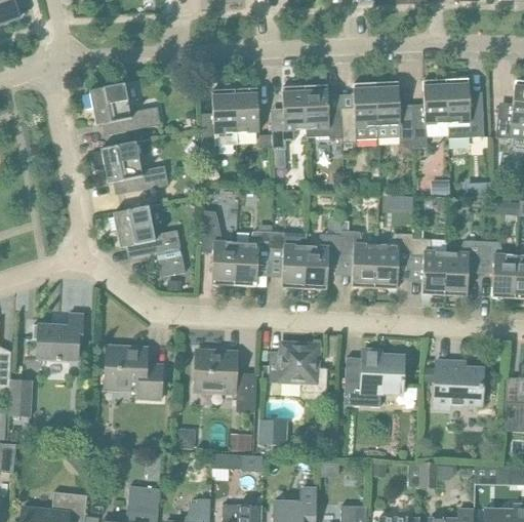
[(0,0),(0,23),(19,16),(13,0),(0,0)]
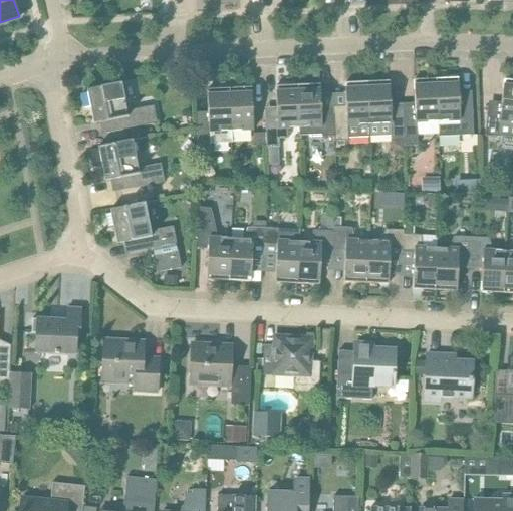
[(437,76),(439,118),(439,134),(474,133),(473,93),(460,94),(459,75),(437,76)]
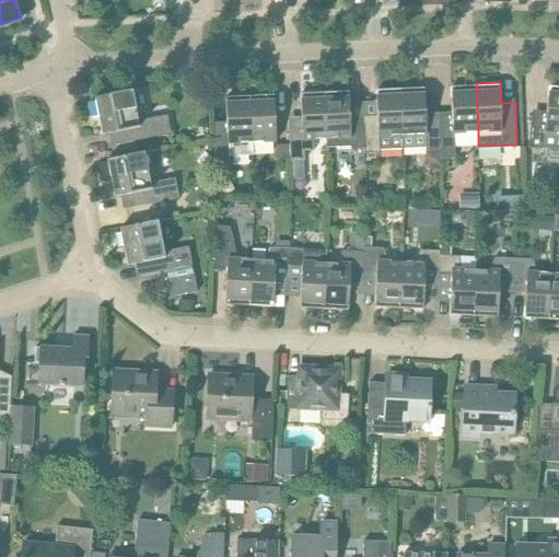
[(453,115),(440,116),(441,148),(442,157),(456,155),(455,130),(478,129),(476,83),(452,84),(453,115)]
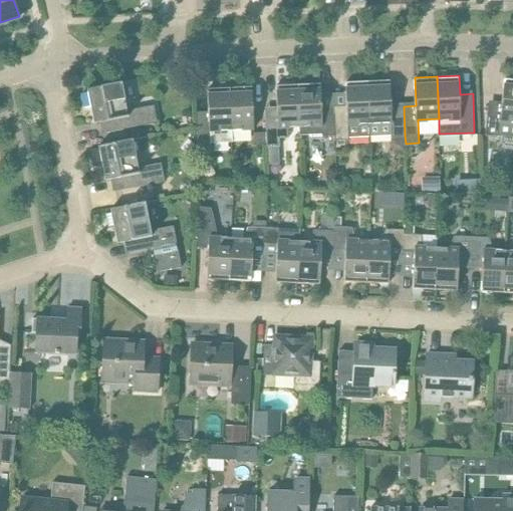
[(512,77),(505,76),(502,105),(489,103),(485,133),(512,136),(512,77)]
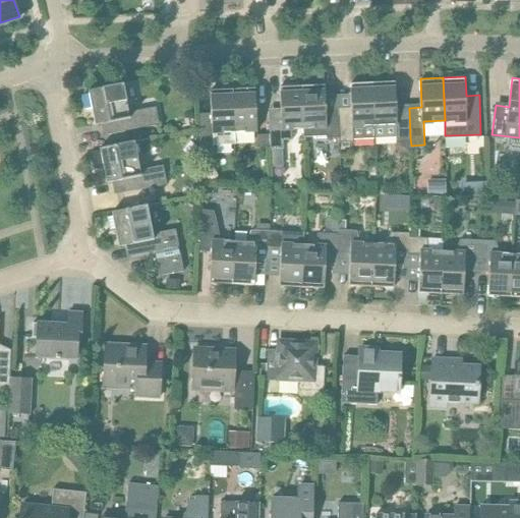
[(396,79),(372,80),(374,123),(396,122),(397,138),(410,137),(409,108),(397,108),(396,79)]
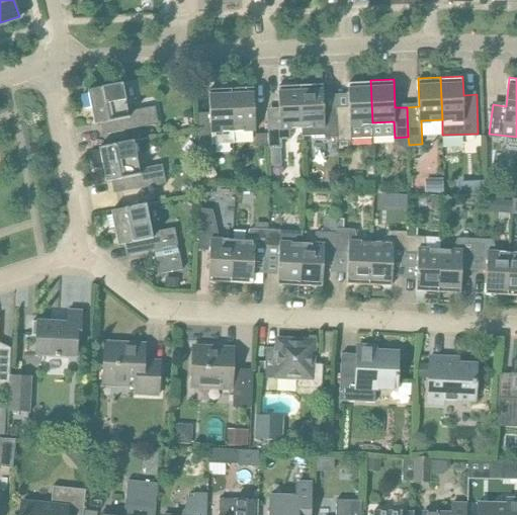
[(350,109),(337,110),(338,134),(338,140),(352,139),(352,137),(351,123),(372,122),(370,80),(348,81),(349,92),(350,109)]
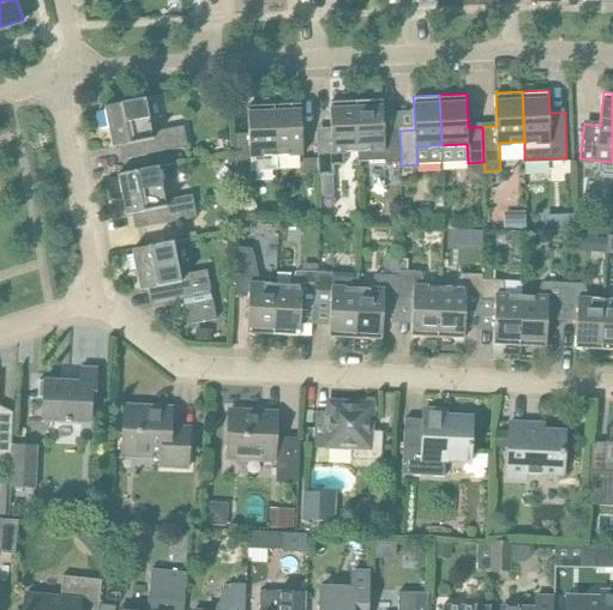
[(100,109),(102,126),(109,125),(113,144),(126,142),(128,156),(188,144),(185,124),(152,130),(146,96),(106,103),(106,108),(100,109)]
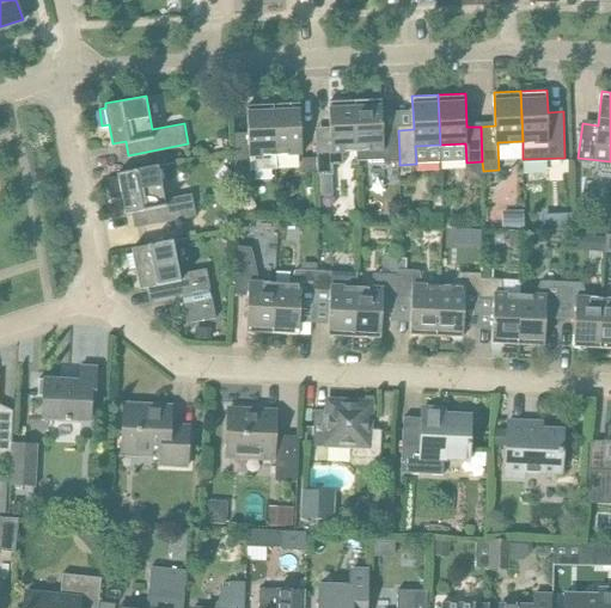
[(355,98),(358,148),(359,160),(399,158),(398,130),(384,130),(382,97),(355,98)]
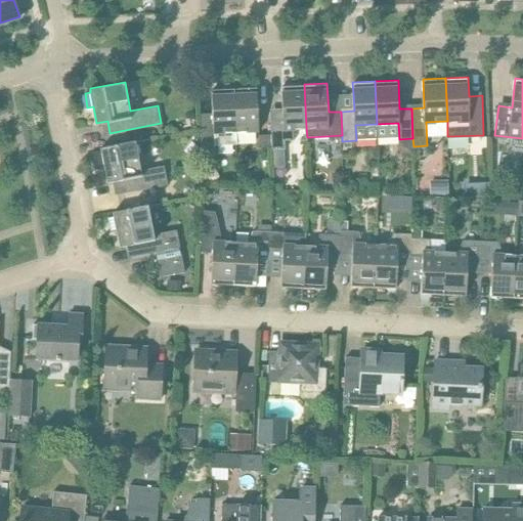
[(282,114),(270,115),(271,133),(272,144),(272,147),(286,147),(286,140),(294,139),(294,128),(306,127),(304,84),(281,85),(282,114)]
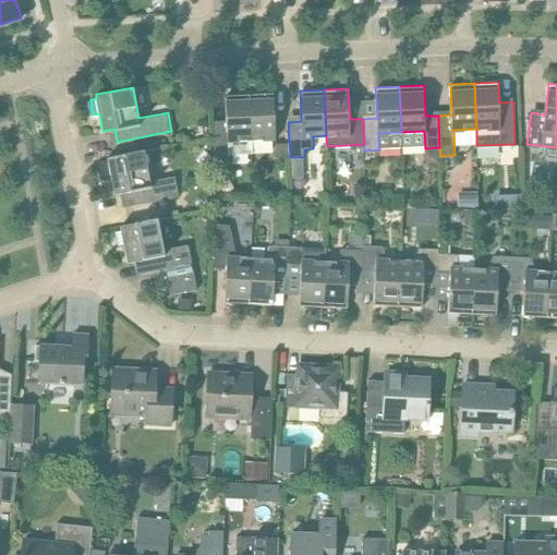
[(274,92),(250,93),(252,140),(276,137),(274,92)]
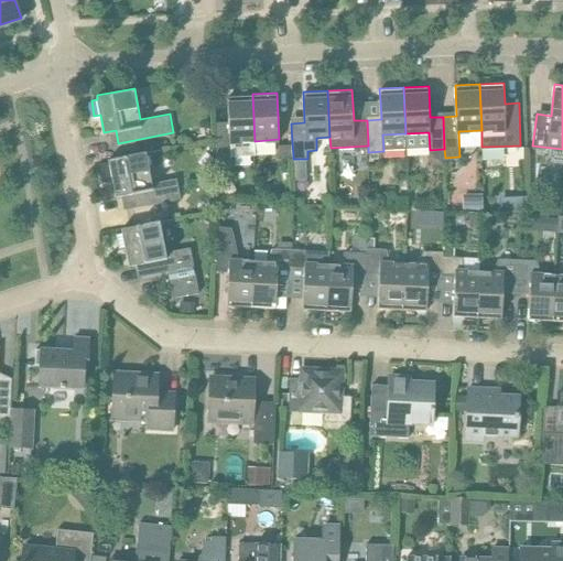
[(229,127),(216,127),(217,159),(231,159),(231,154),(255,154),(255,141),(252,94),(228,95),(229,127)]
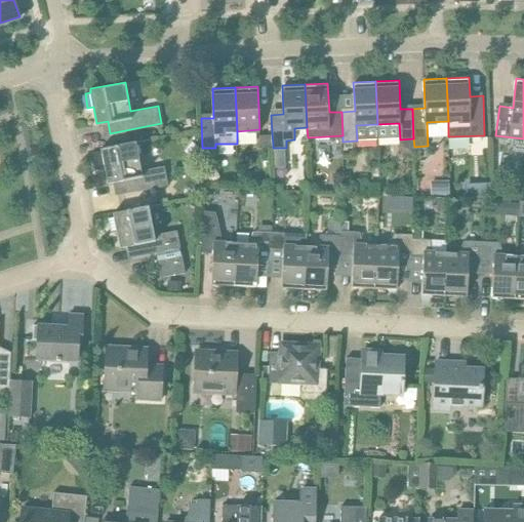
[(273,145),(272,133),(259,134),(259,146),(273,145)]
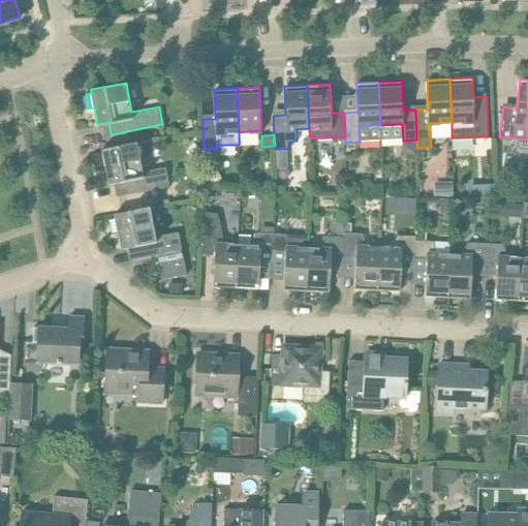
[(143,169),(137,141),(102,148),(102,151),(97,152),(100,167),(105,166),(109,183),(120,181),(122,194),(171,185),(166,165),(143,169)]
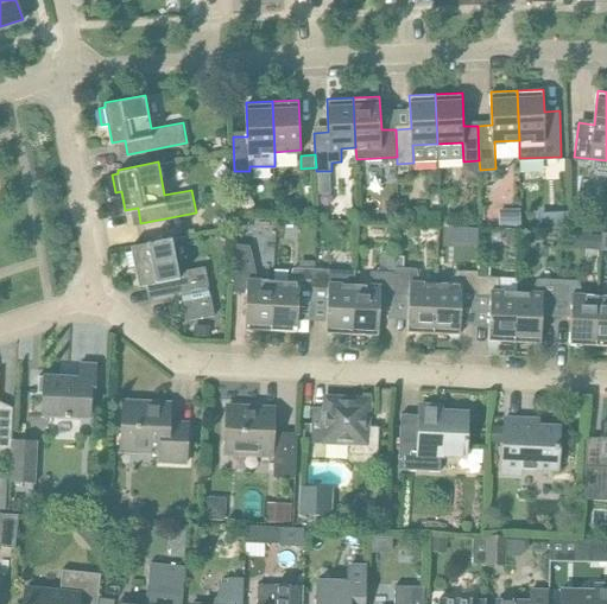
[(478,177),(478,165),(466,165),(466,178),(478,177)]
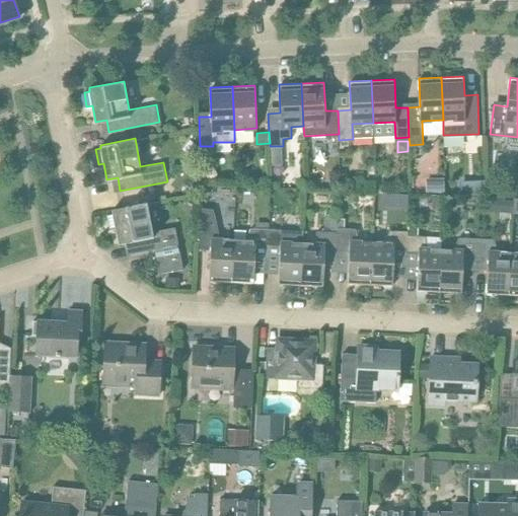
[(339,174),(329,175),(330,183),(340,183),(339,174)]
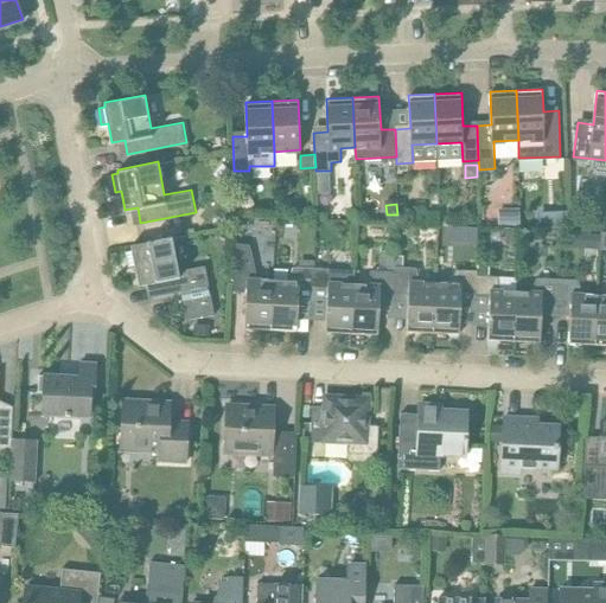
[(521,207),(499,207),(499,224),(521,224),(521,207)]
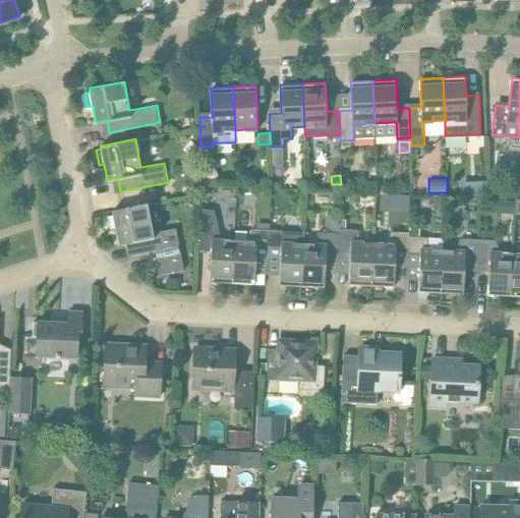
[(519,184),(509,184),(509,196),(519,196),(519,184)]
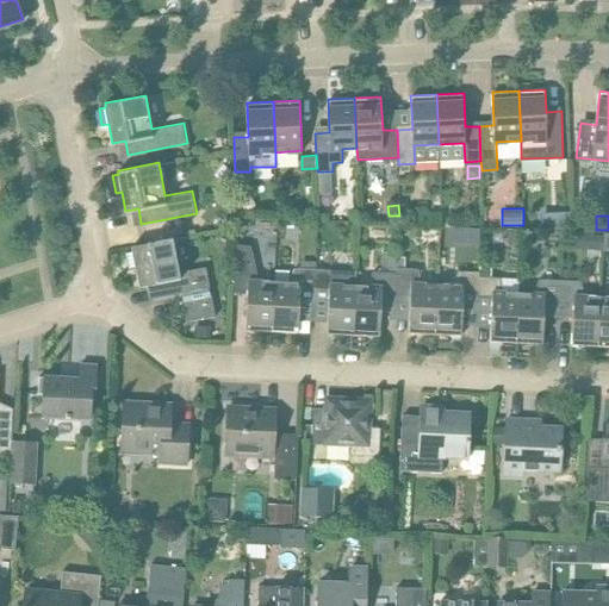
[(468,226),(467,242),(480,242),(480,227),(468,226)]
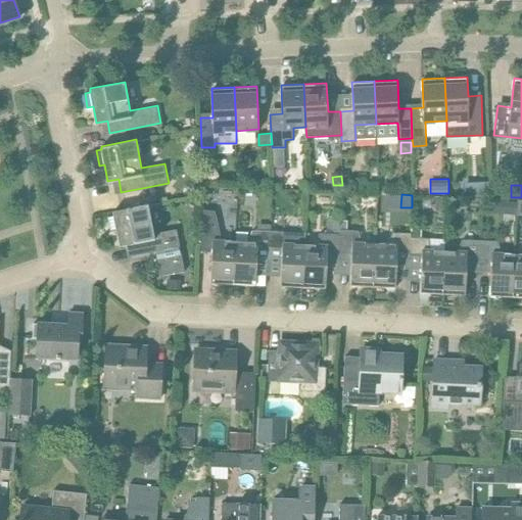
[(501,198),(500,210),(517,211),(518,199),(501,198)]
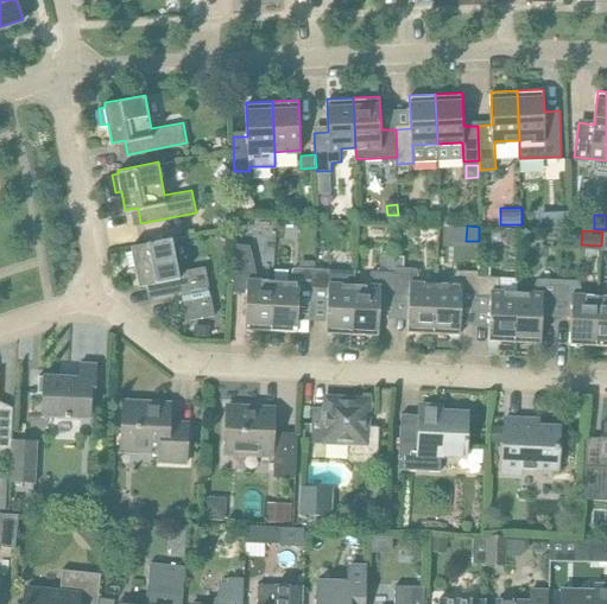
[(132,245),(132,248),(126,249),(130,267),(136,266),(139,285),(152,283),(155,297),(182,291),(187,319),(215,313),(206,265),(178,269),(172,236),(132,245)]
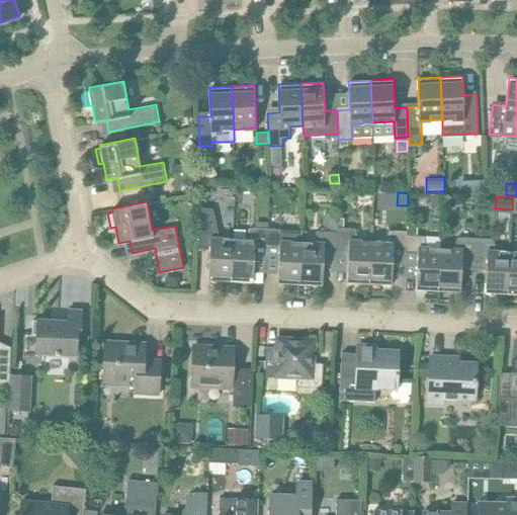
[(208,279),(232,280),(234,238),(220,237),(213,207),(200,206),(198,248),(210,249),(208,279)]
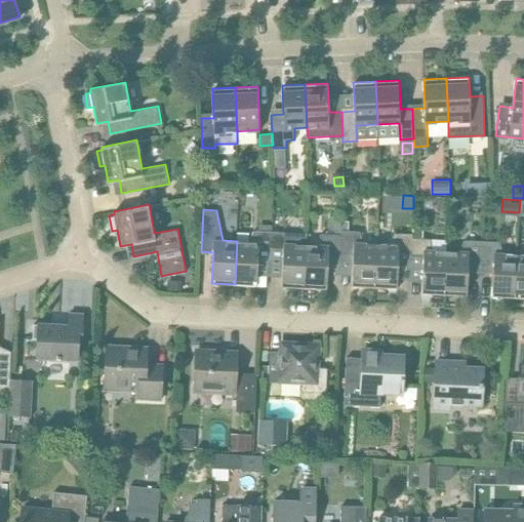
[(413,233),(412,237),(424,237),(424,228),(413,227),(413,233)]
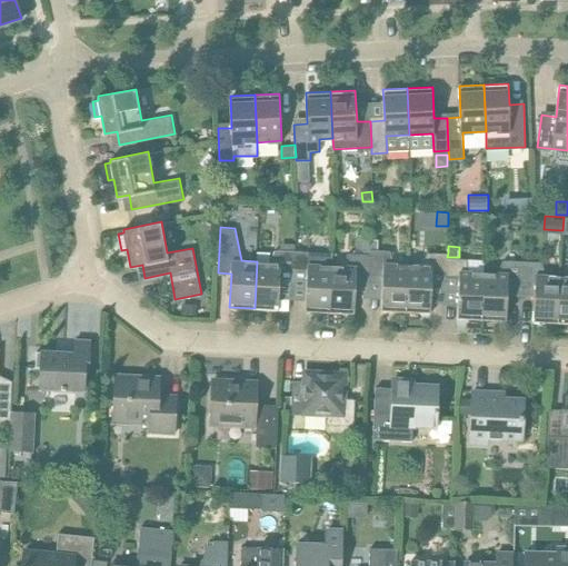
[(271,261),(257,261),(255,308),(279,309),(281,268),(295,268),(295,249),(275,249),(271,261)]
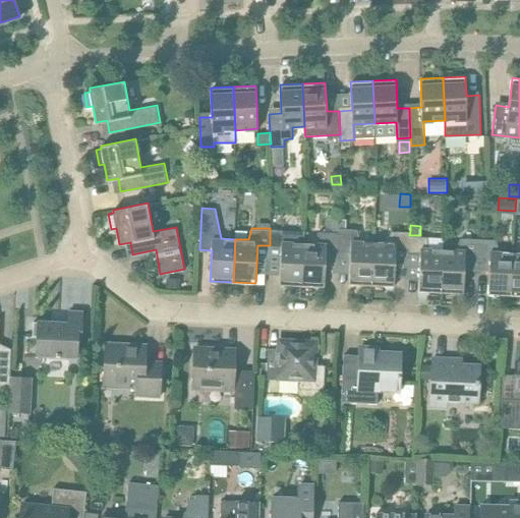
[(270,228),(270,245),(282,246),(280,284),(302,285),(304,242),(304,230),(270,228)]
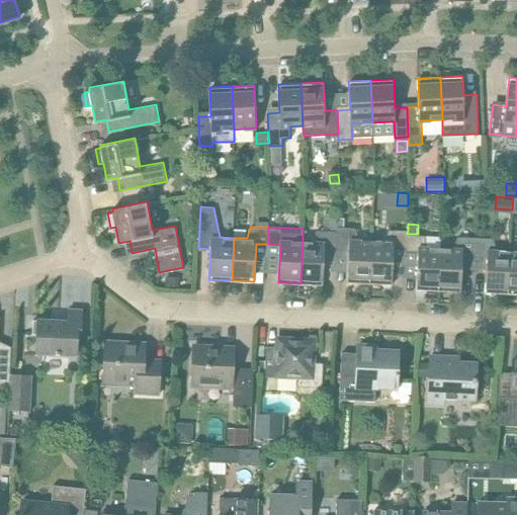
[(347,281),(369,282),(372,240),(359,240),(356,228),(338,227),(338,231),(337,256),(338,256),(338,252),(349,253),(347,281)]
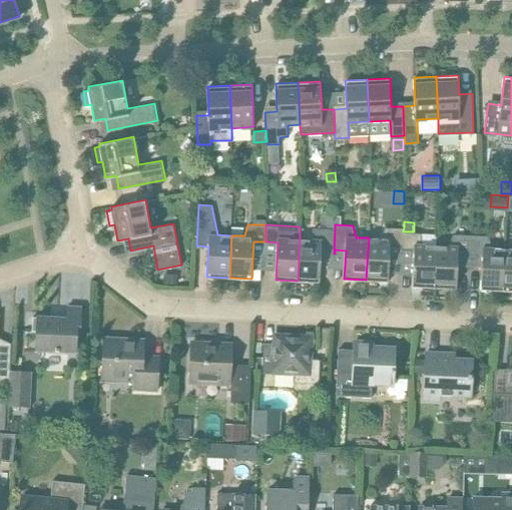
[(473,225),(473,234),(482,234),(483,225),(473,225)]
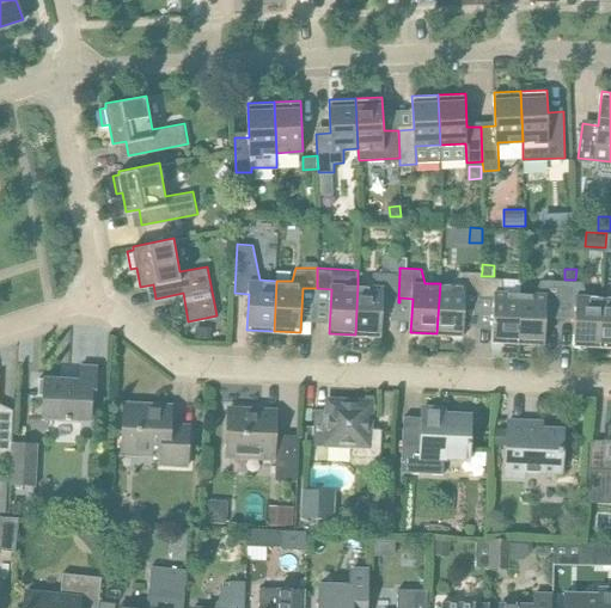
[(358,284),(355,335),(382,336),(384,301),(398,302),(399,272),(385,271),(378,271),(374,270),(373,286),(358,284)]
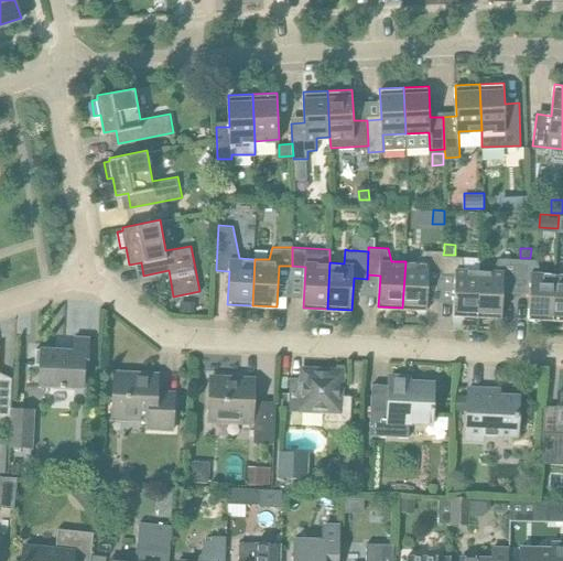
[(442,273),(443,255),(443,250),(423,249),(420,262),(405,261),(402,308),(428,309),(429,268),(441,269),(441,273),(442,273)]
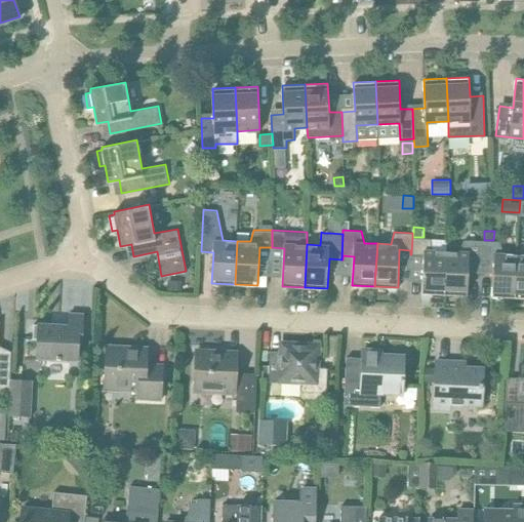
[(412,237),(411,254),(424,254),(421,293),(445,294),(446,250),(433,250),(431,237),(412,237)]
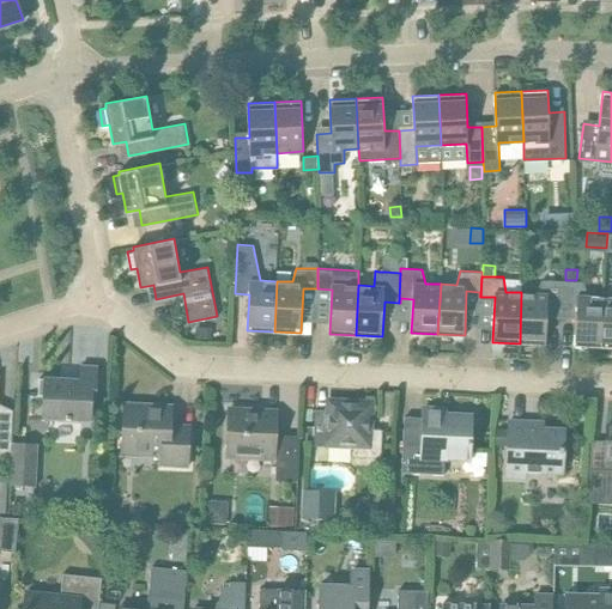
[(547,309),(562,310),(563,280),(541,279),(538,293),(521,292),(520,343),(546,345),(547,309)]
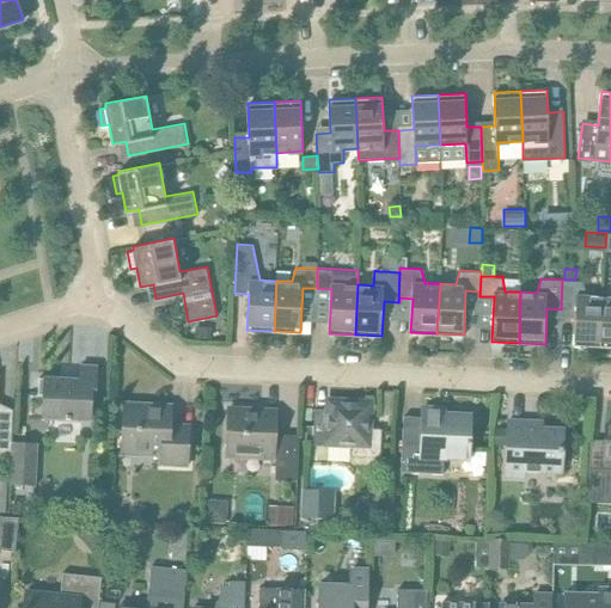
[(564,280),(562,280),(561,309),(575,309),(574,345),(600,347),(603,295),(586,295),(584,281),(575,280),(564,280)]
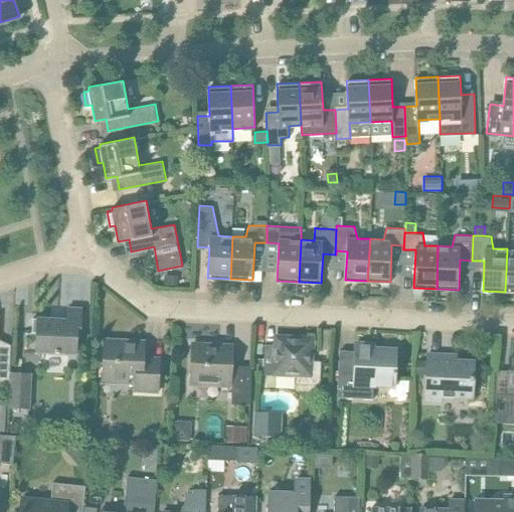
[(513,248),(507,248),(505,292),(513,292),(513,248)]
